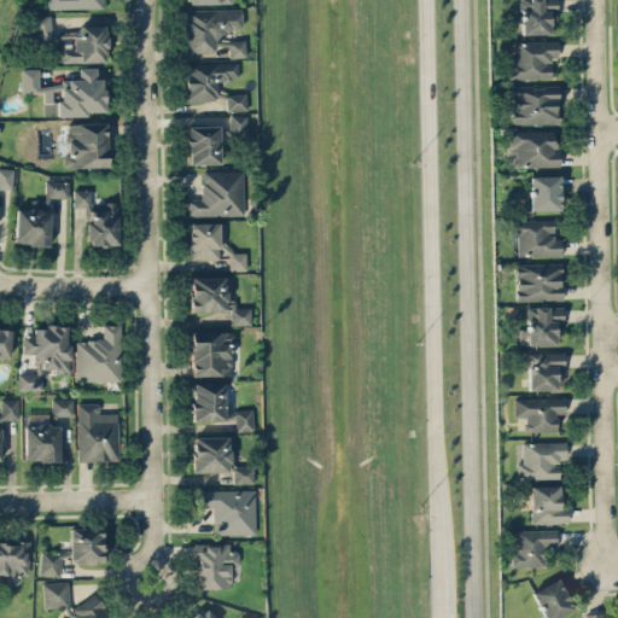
[(557,12),(555,0),(519,0),(520,34),(549,34),(549,12),(557,12)]
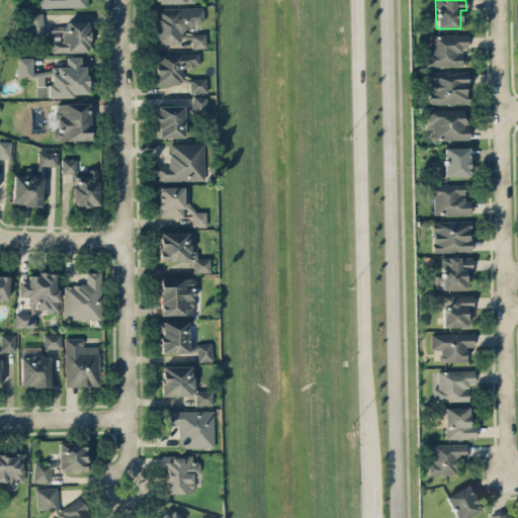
[(154,7),(155,44),(181,42),(181,37),(191,37),(191,48),(204,48),(204,32),(186,33),(185,23),(202,23),(202,6),(154,7)]
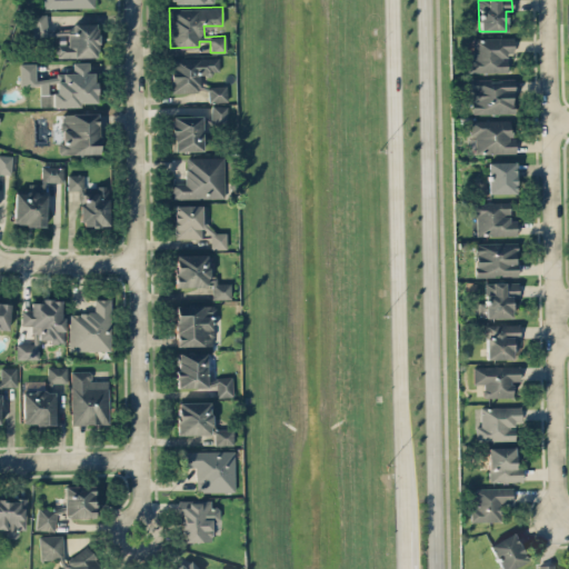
[(46,13),(30,15),(31,36),(67,33),(67,29),(47,30),(46,13)]
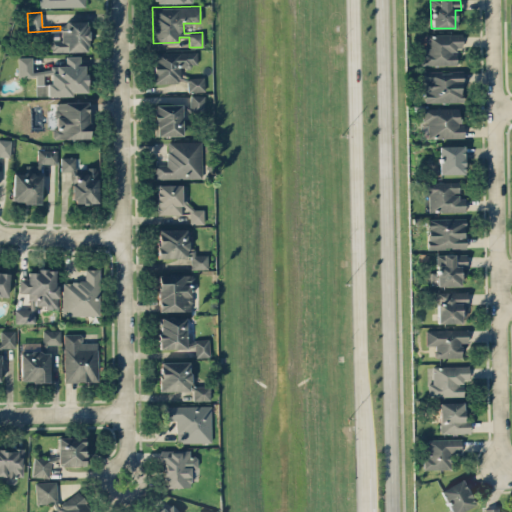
[(87,21),(66,21),(67,29),(60,30),(60,39),(50,40),(50,51),(88,51),(87,21)]
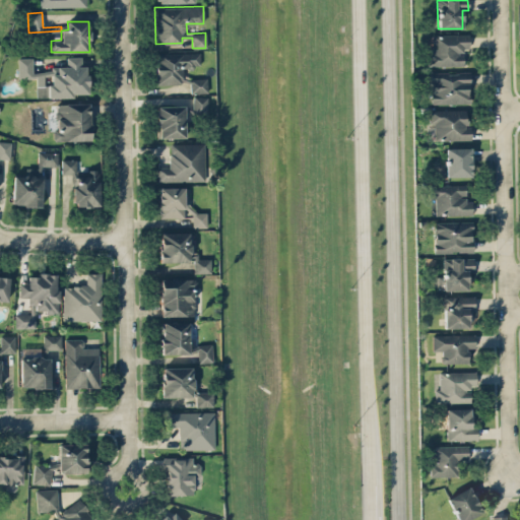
[(427,66),(463,65),(463,51),(468,51),(468,34),(432,35),(432,52),(427,52),(427,66)]
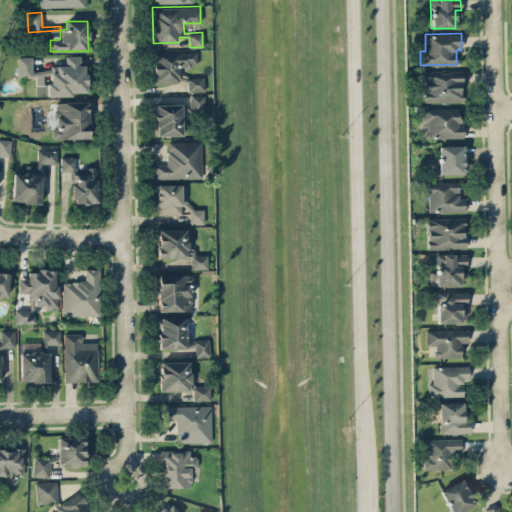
[(154,83),(179,82),(179,65),(196,65),(196,51),(153,52),(154,83)]
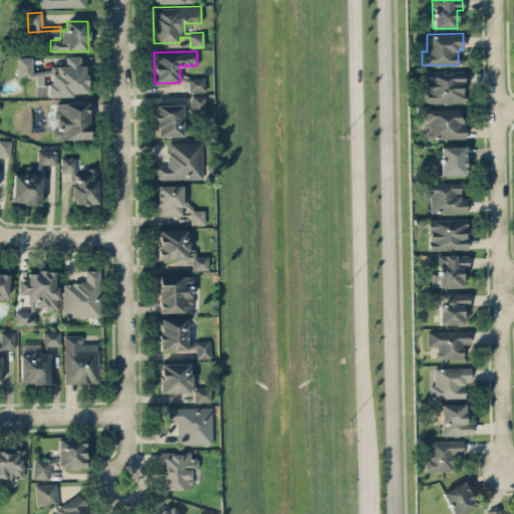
[(36,95),(86,94),(86,64),(80,64),(79,55),(65,55),(65,65),(49,65),(49,70),(32,70),(31,56),(17,56),(17,77),(35,77),(36,95)]
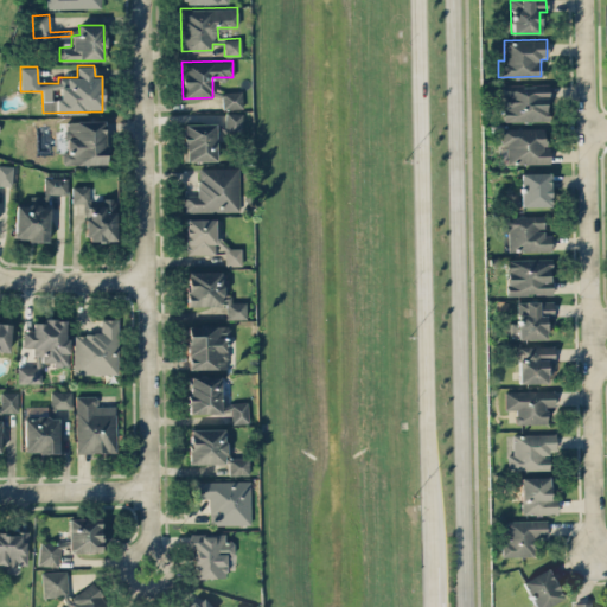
[(547,83),(502,85),(503,121),(548,120),(547,83)]
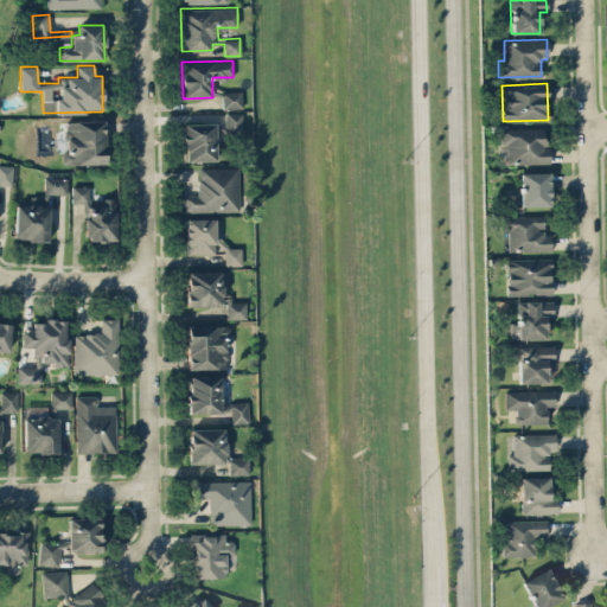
[(241,108),(241,90),(222,91),(223,108),(241,108)]
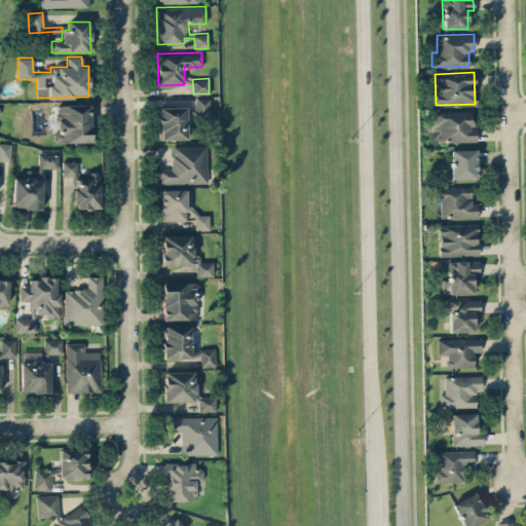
[(194,113),(209,114),(209,98),(194,97),(194,113)]
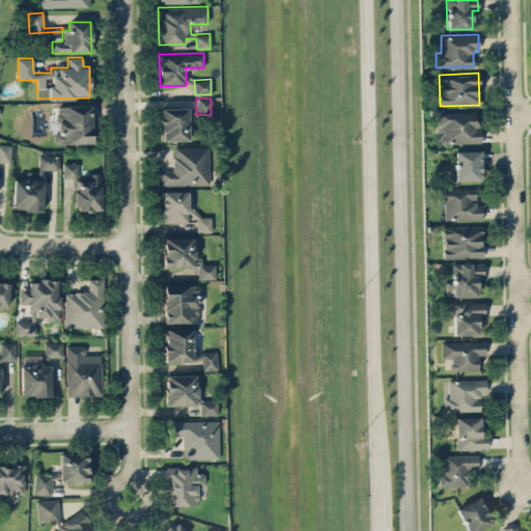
[(56,106),(57,143),(92,142),(91,105),(56,106)]
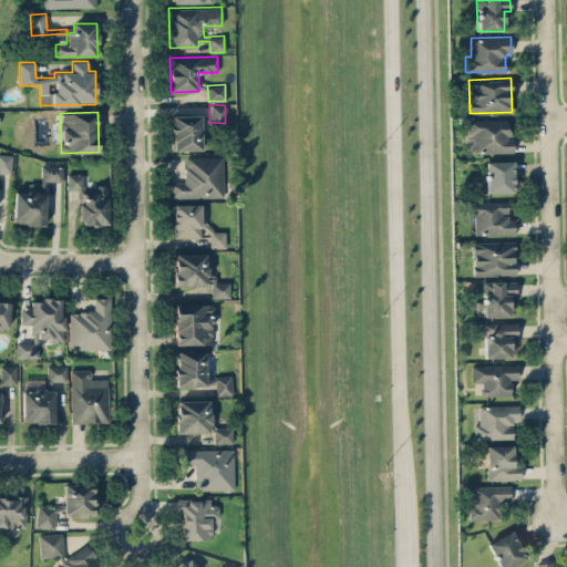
[(200,150),(200,115),(172,115),(172,150),(200,150)]
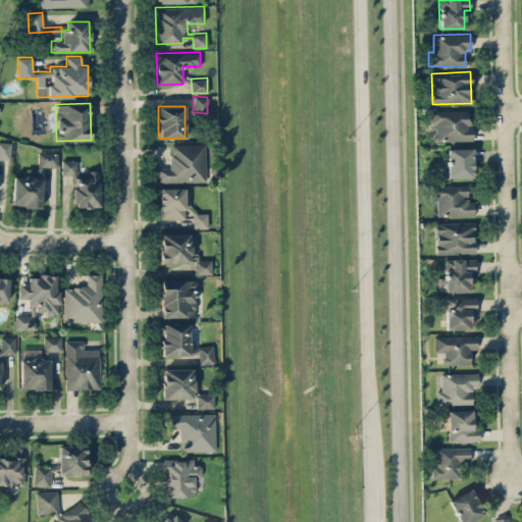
[(430,110),(430,123),(435,123),(435,141),(472,140),(472,126),(468,126),(468,109),(430,110)]
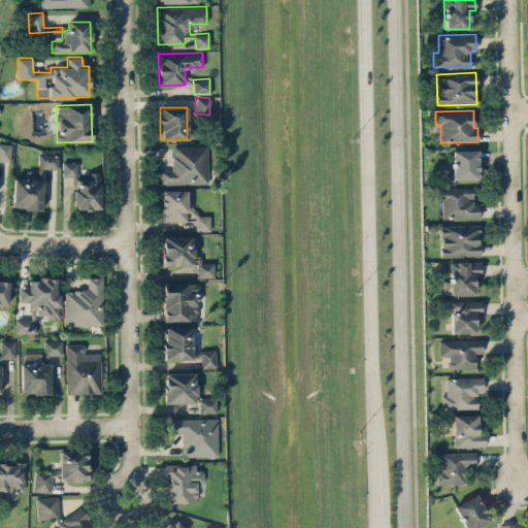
[(0,160),(10,161),(10,143),(0,142),(0,160)]
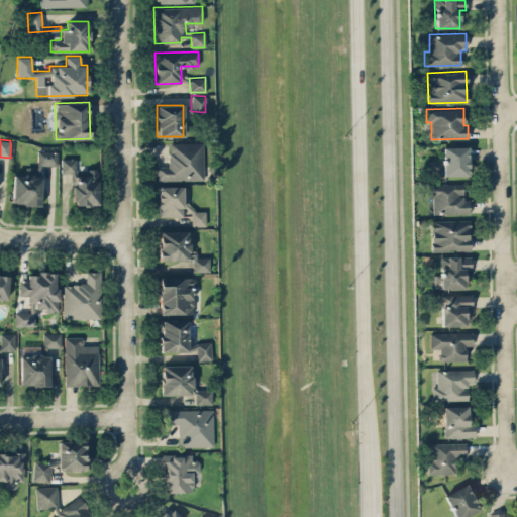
[(168,142),(168,166),(156,166),(156,180),(202,180),(203,142),(168,142)]
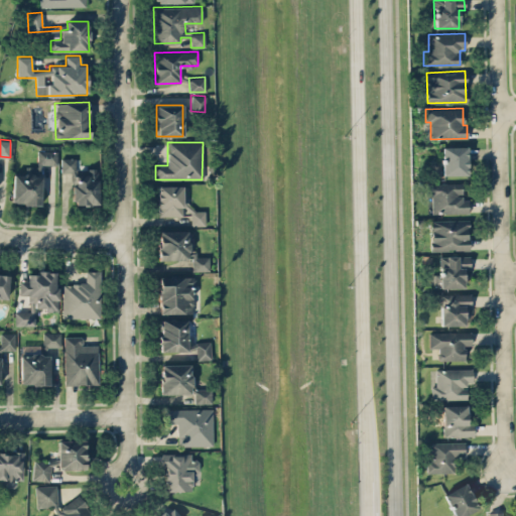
[(466,146),(441,147),(442,175),(467,174),(466,146)]
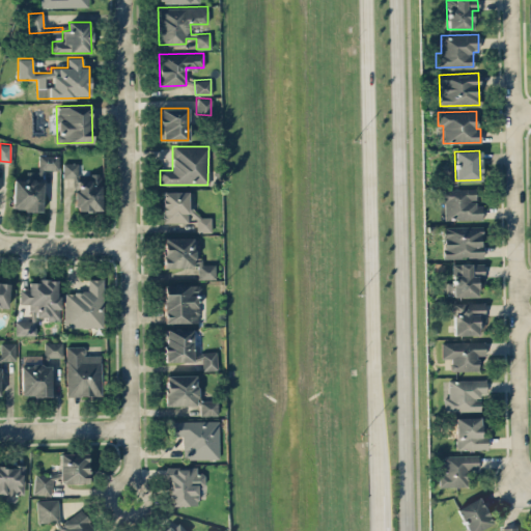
[(12,178),(12,210),(43,210),(43,180),(39,180),(40,169),(58,169),(59,155),(38,155),(38,171),(26,171),(26,179),(12,178)]
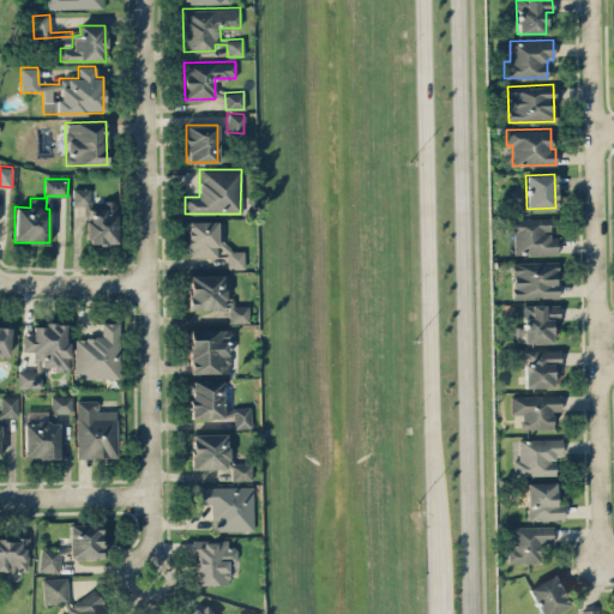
[(89,187),(72,188),(73,204),(89,204),(89,187)]
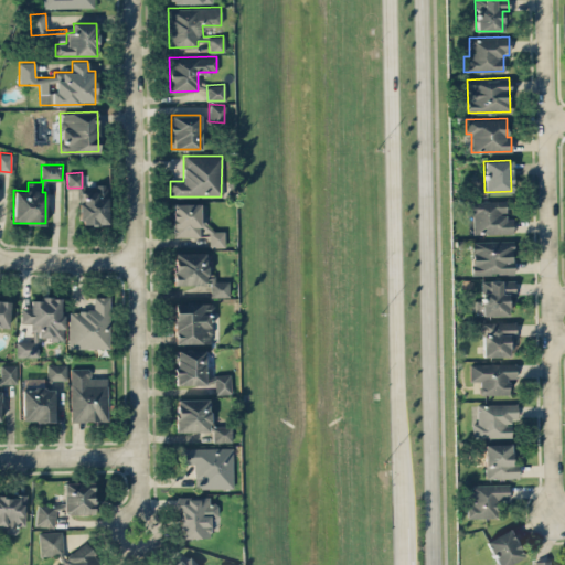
[(81,224),(107,223),(106,185),(80,185),(81,224)]
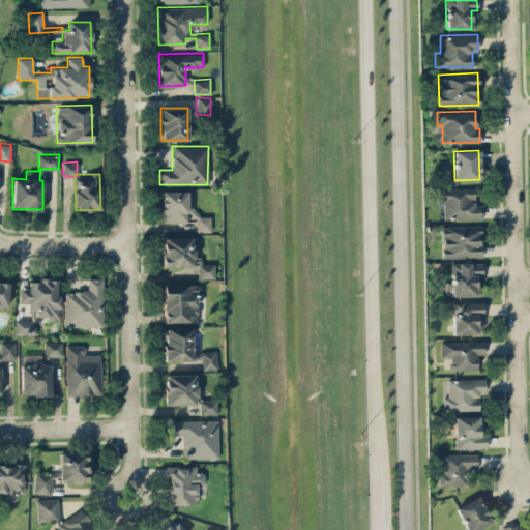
[(480,205),(474,205),(474,187),(438,188),(438,201),(443,201),(443,219),(480,218),(480,205)]
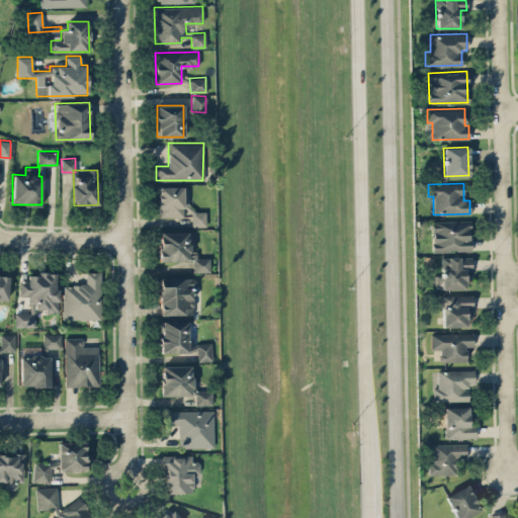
[(158,186),(159,218),(191,217),(191,227),(205,226),(205,210),(186,211),(185,186),(158,186)]
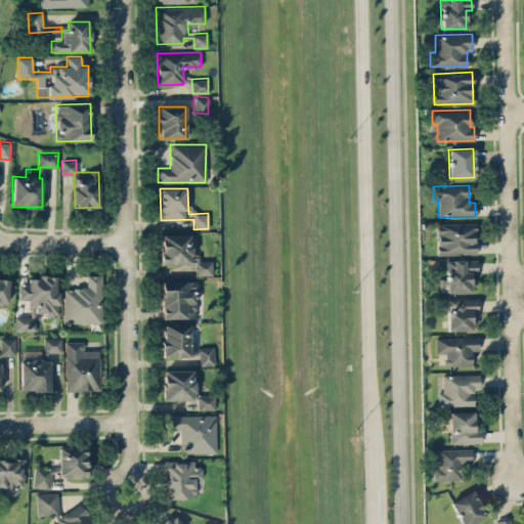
[(476,254),(475,222),(436,223),(437,255),(476,254)]
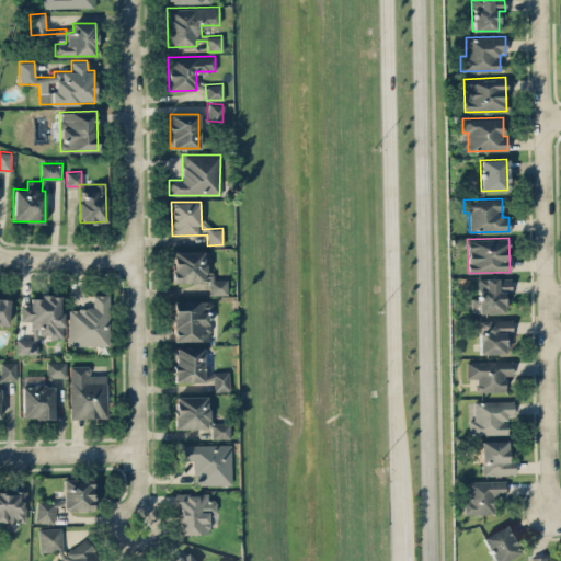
[(205,250),(172,251),(172,282),(208,282),(208,295),(227,295),(227,276),(205,276),(205,250)]
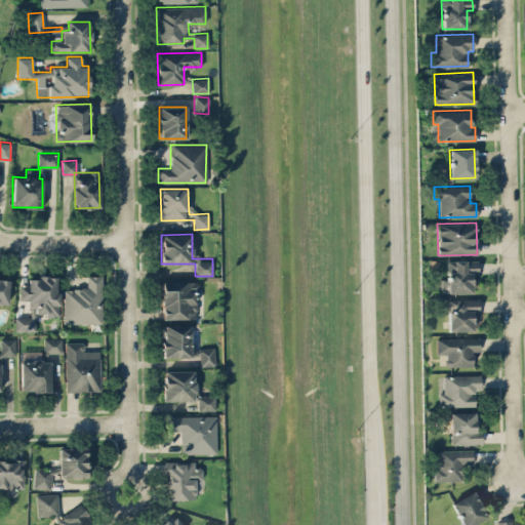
[(478,274),(477,259),(446,260),(447,279),(440,279),(440,292),(472,292),(471,275),(478,274)]
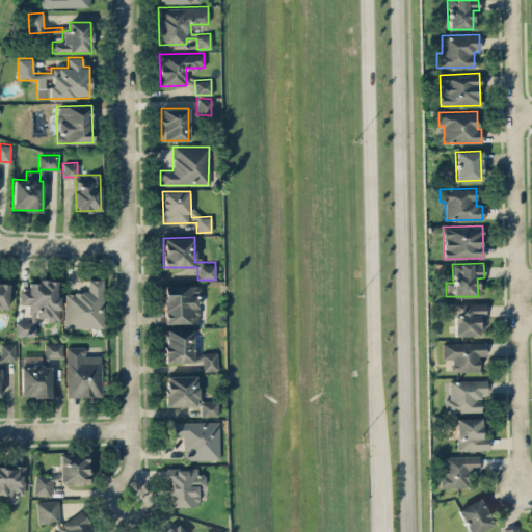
[(63,327),(103,328),(104,280),(88,278),(87,292),(64,292),(63,327)]
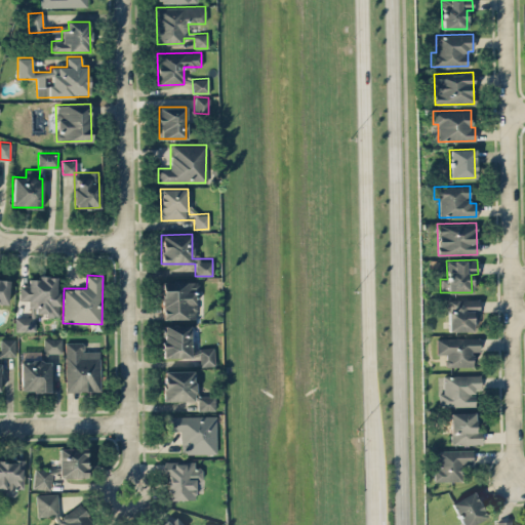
[(58,315),(57,277),(28,277),(28,285),(18,285),(18,299),(29,299),(29,315),(58,315)]
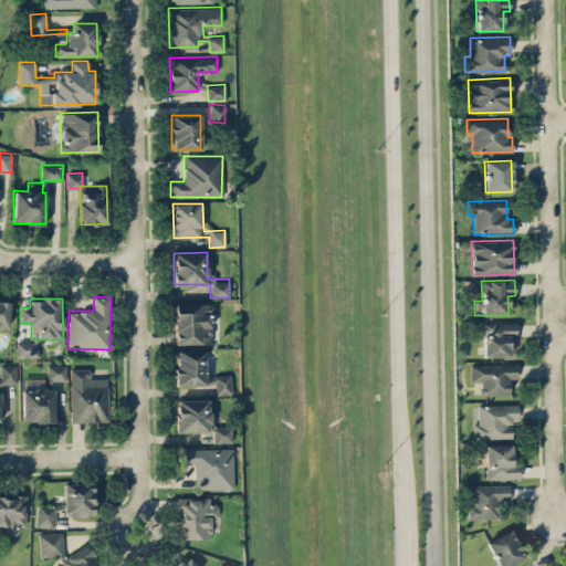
[(0,326),(8,327),(9,301),(0,300),(0,326)]
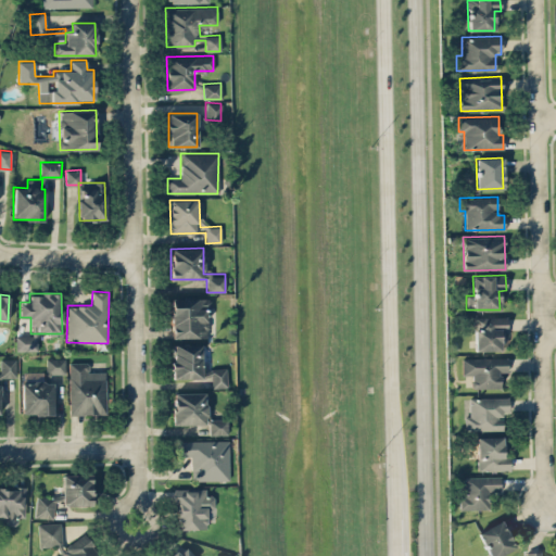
[(172,338),(209,337),(207,298),(172,299),(172,338)]
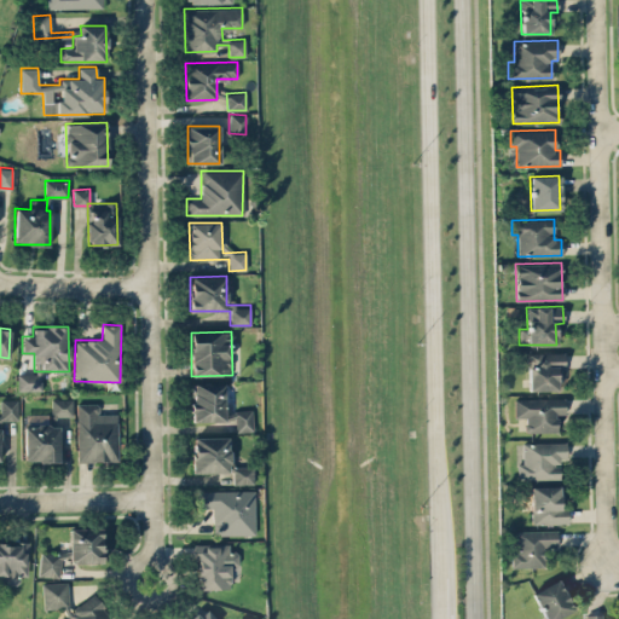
[(562,352),(527,353),(527,391),(557,389),(557,380),(563,380),(562,352)]
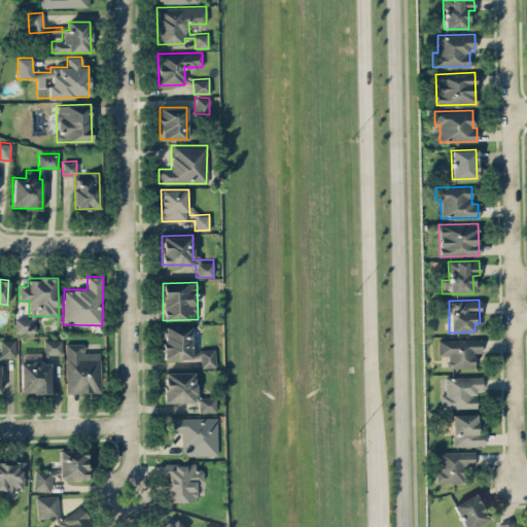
[(36,332),(36,318),(15,317),(15,331),(36,332)]
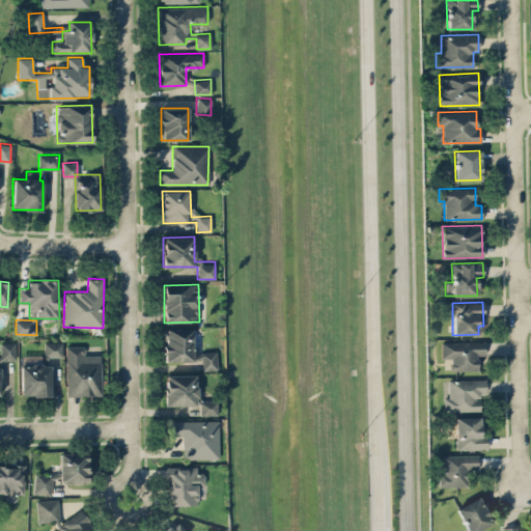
[(192,329),(165,329),(165,361),(193,361),(192,329)]
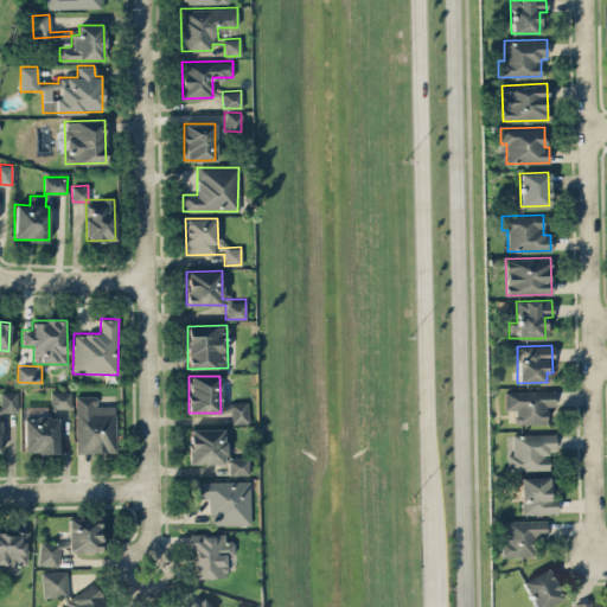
[(50,391),(50,407),(71,407),(70,390),(50,391)]
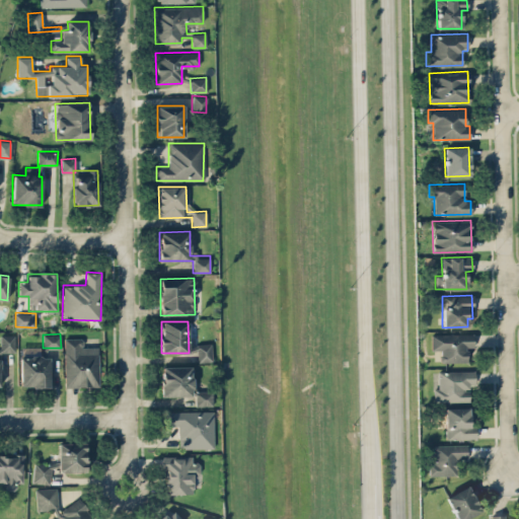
[(431,335),(431,350),(440,350),(440,362),(467,362),(467,347),(473,347),(473,334),(431,335)]
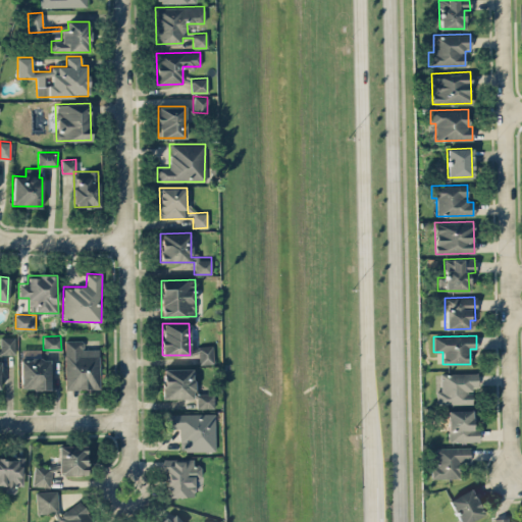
[(14,336),(0,336),(0,341),(0,354),(15,354),(14,336)]
